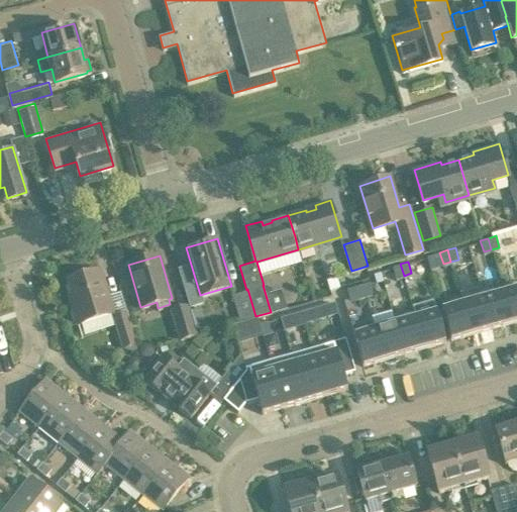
[(400,264),(393,266),(396,278),(404,276),(400,264)]
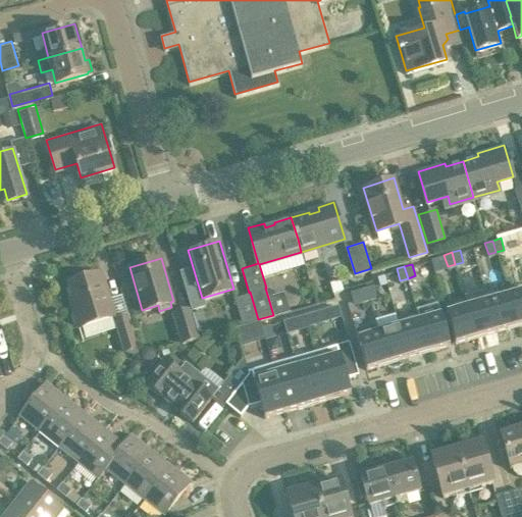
[(77,306),(73,307),(80,325),(115,314),(102,271),(69,281),(77,306)]
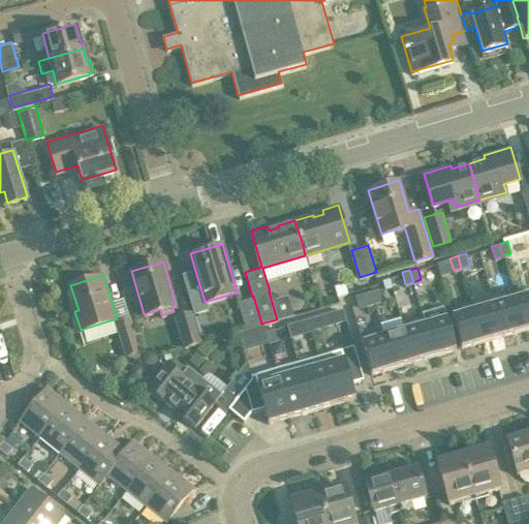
[(345,281),(335,284),(338,294),(347,290),(345,281)]
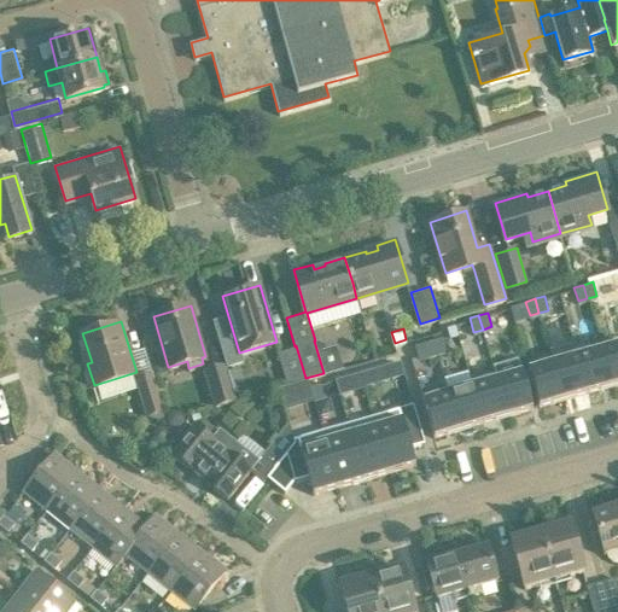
[(447,350),(442,337),(433,339),(437,353),(447,350)]
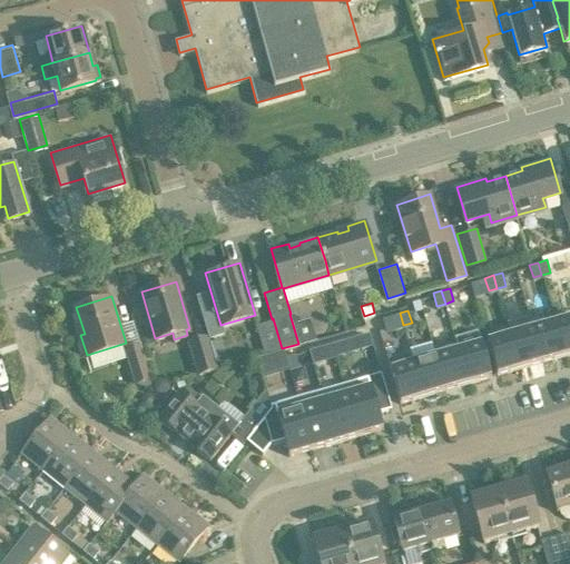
[(400,313),(391,315),(394,328),(403,325),(400,313)]
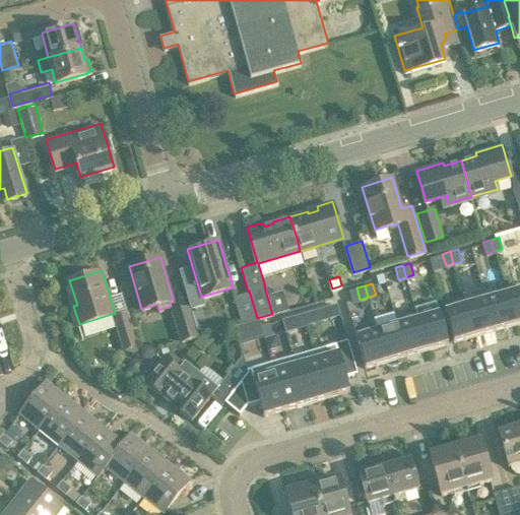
[(480,285),(452,294),(454,301),(482,293),(480,285)]
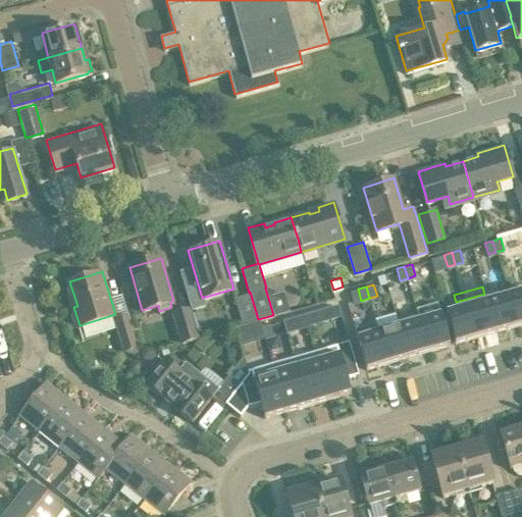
[(521,289),(509,293),(517,323),(521,321),(521,289)]
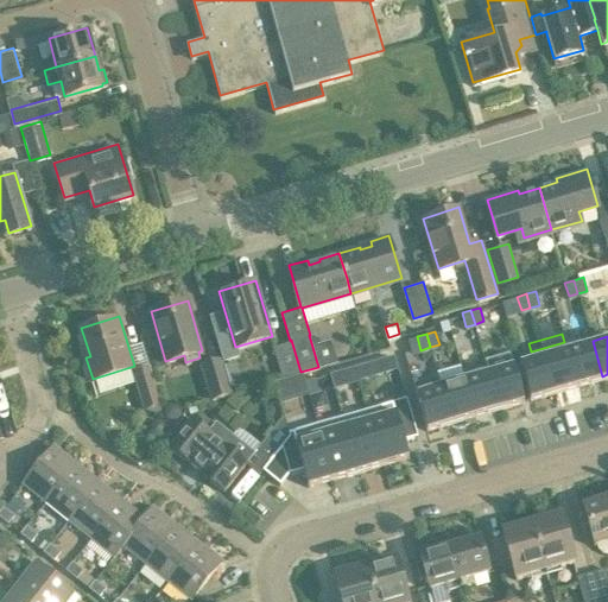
[(291,340),(290,341),(273,346),(283,378),(301,372),(291,340)]
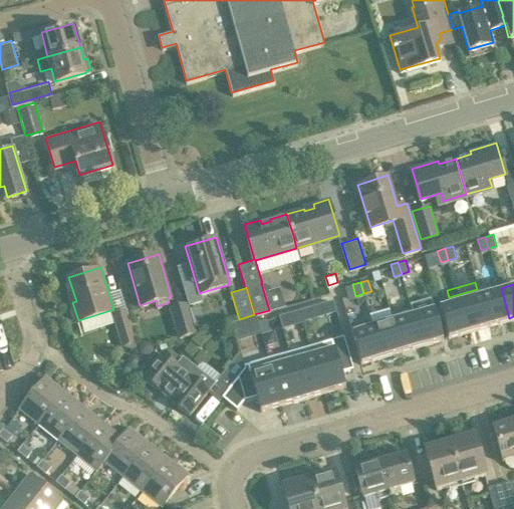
[(501,288),(480,294),(489,324),(509,318),(501,288)]
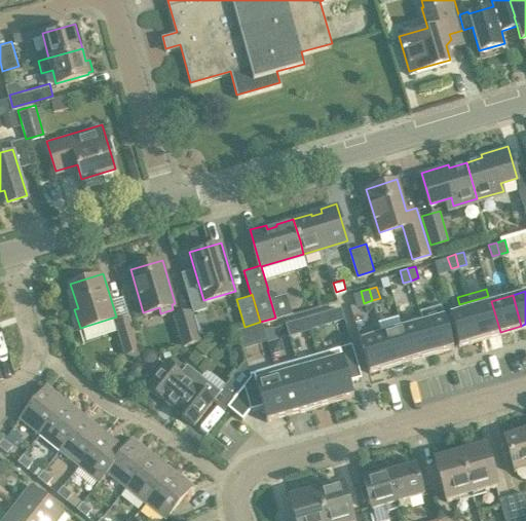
[(404,313),(418,314),(419,298),(405,298),(404,313)]
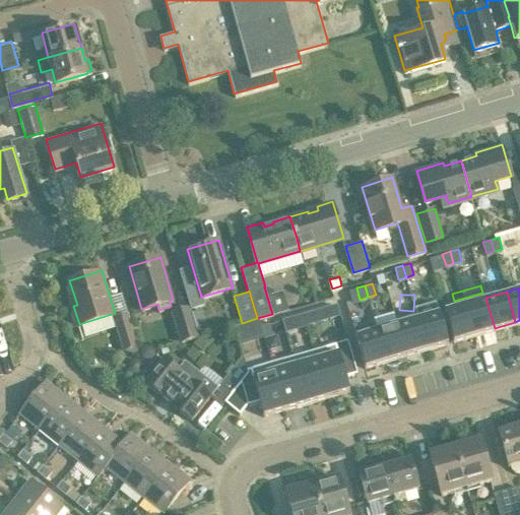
[(485,298),(465,304),(473,334),(495,328),(485,298)]
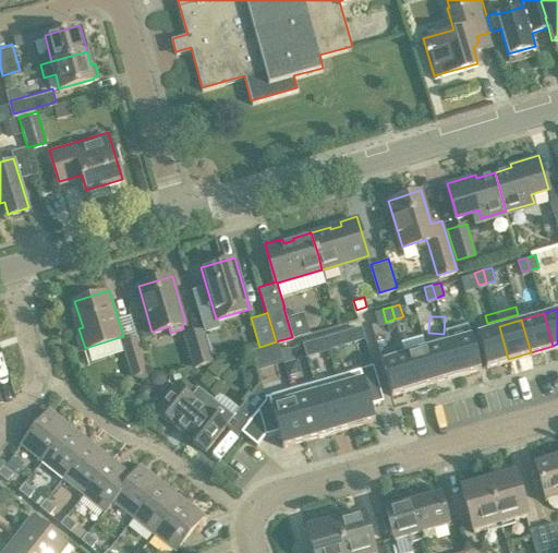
[(362,325),(351,327),(354,338),(365,335),(362,325)]
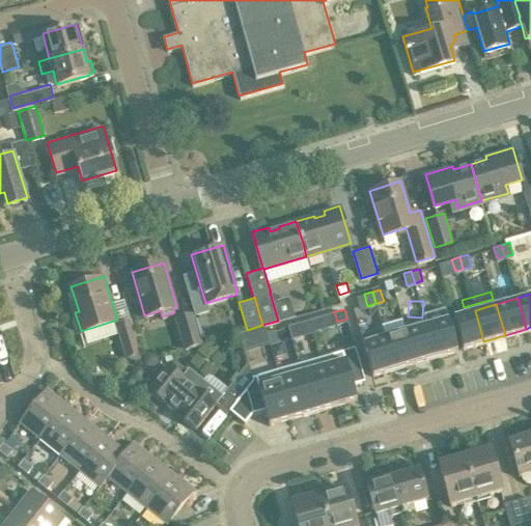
[(453,316),(463,348),(483,341),(475,310),(453,316)]
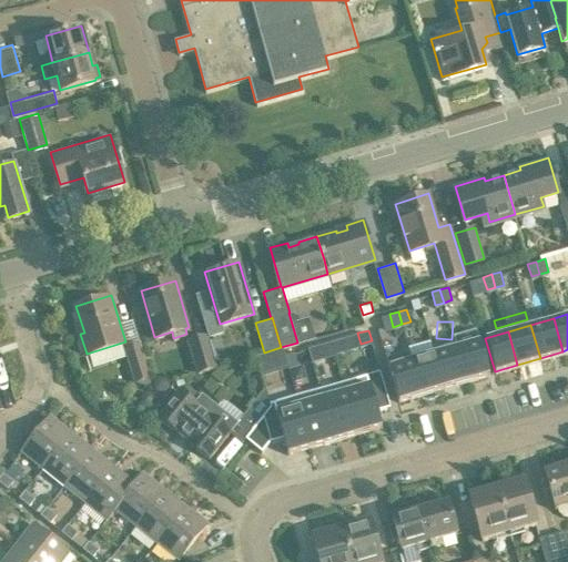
[(189,339),(199,373),(216,367),(206,335),(189,339)]
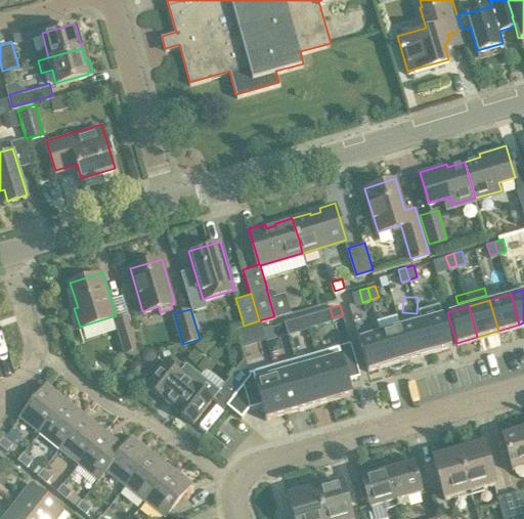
[(442,314),(421,320),(430,350),(450,344),(442,314)]
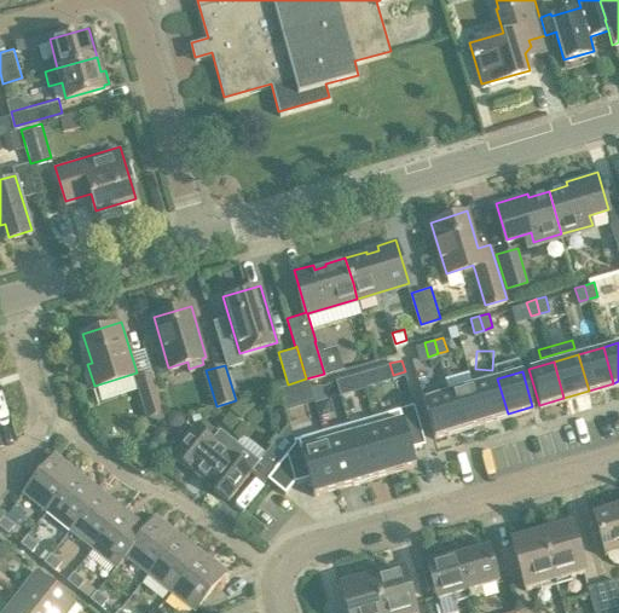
[(151,374),(137,379),(148,415),(162,410),(151,374)]
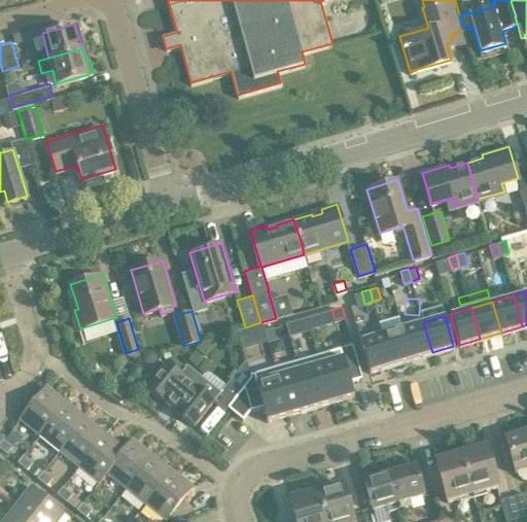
[(293,320),(286,322),(289,334),(297,332),(293,320)]
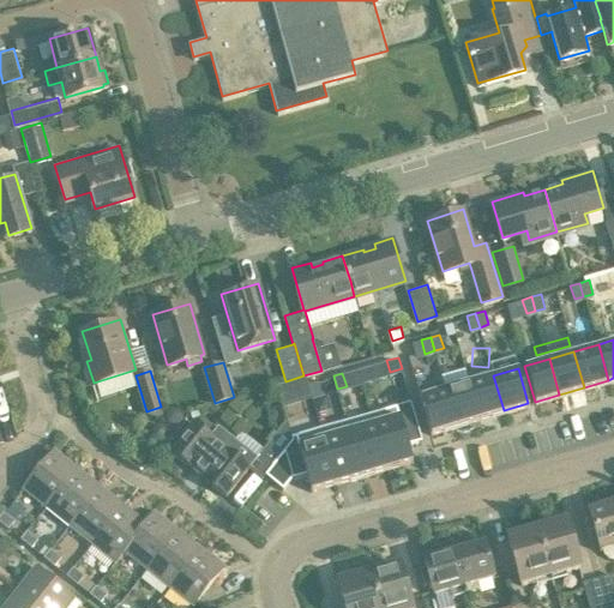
[(493,375),(469,381),(480,417),(504,410),(493,375)]
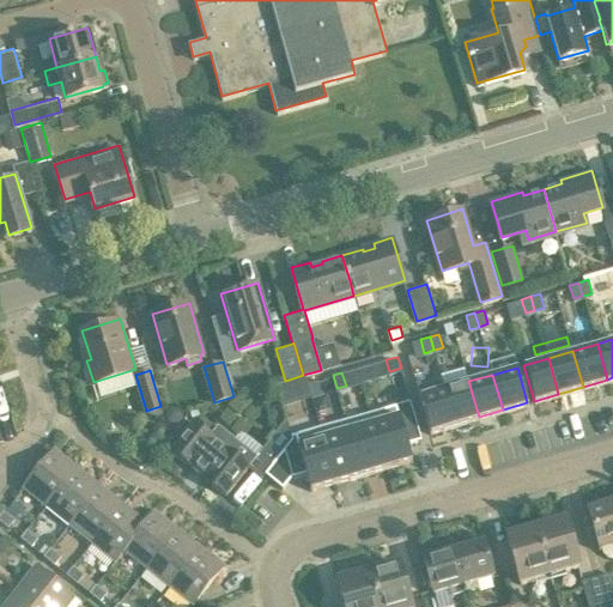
[(308,382),(311,395),(321,393),(317,380),(308,382)]
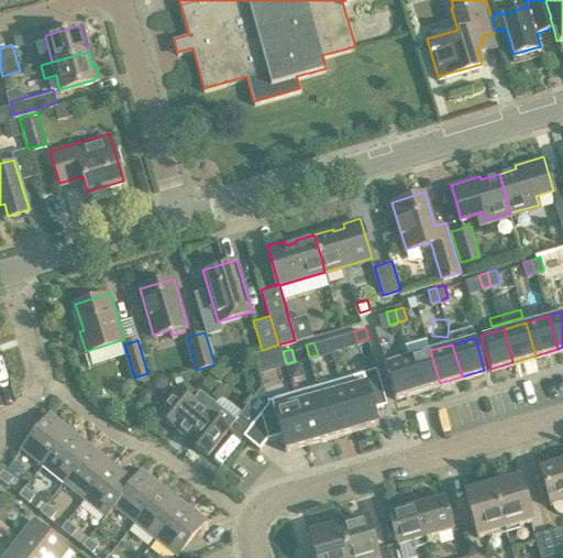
[(430,350),(408,357),(417,390),(440,383),(430,350)]
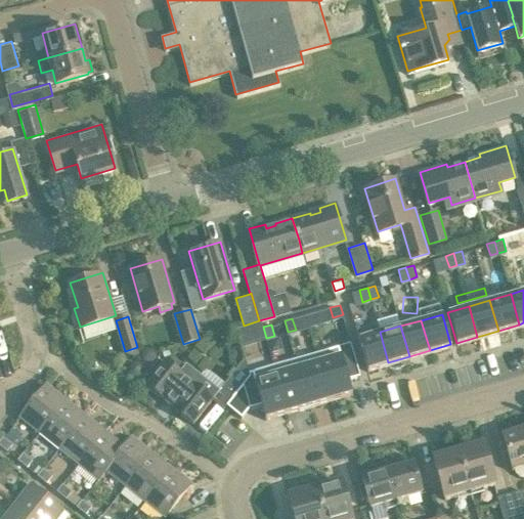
[(380,332),(358,338),(367,369),(388,362),(380,332)]
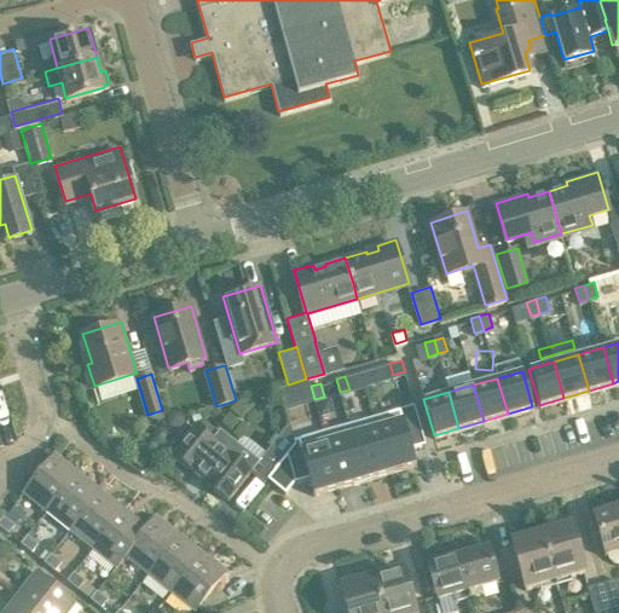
[(414,403),(374,415),(376,426),(389,470),(416,463),(411,446),(424,443),(414,403)]
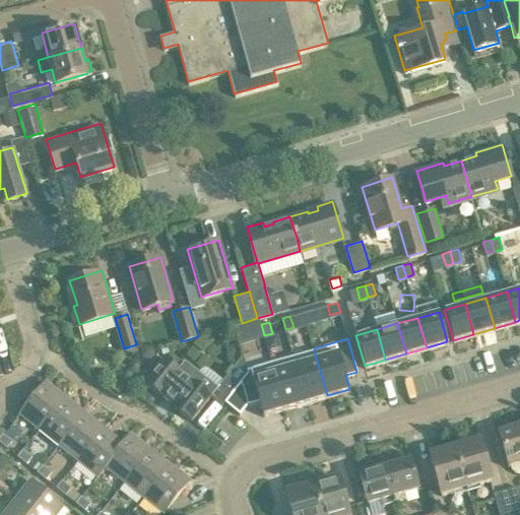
[(293,355),(296,364),(306,401),(327,395),(316,358),(314,348),(293,355)]
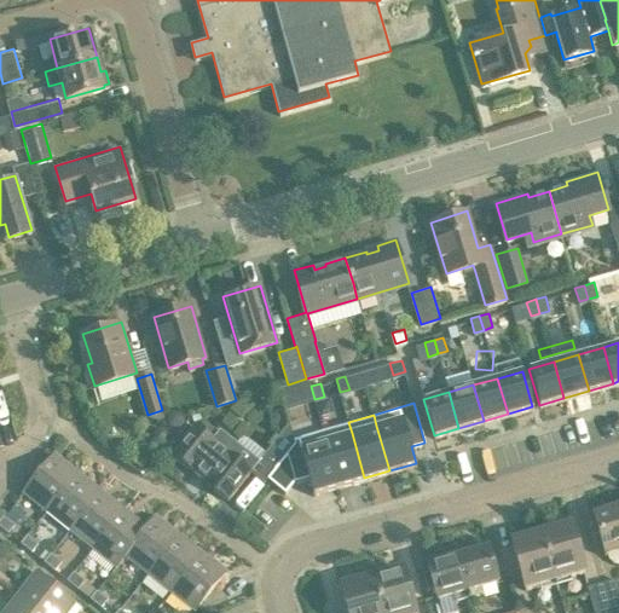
[(288,421),(261,455),(276,466),(281,458),(294,441),(294,438),(288,421)]
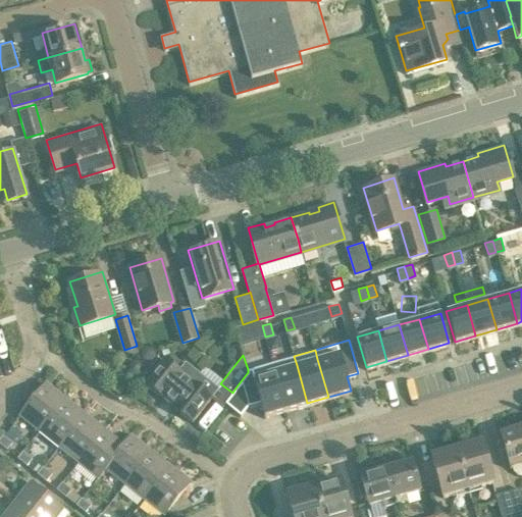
[(294,356),(272,362),(275,371),(286,409),(307,403),(297,365),(294,356)]
